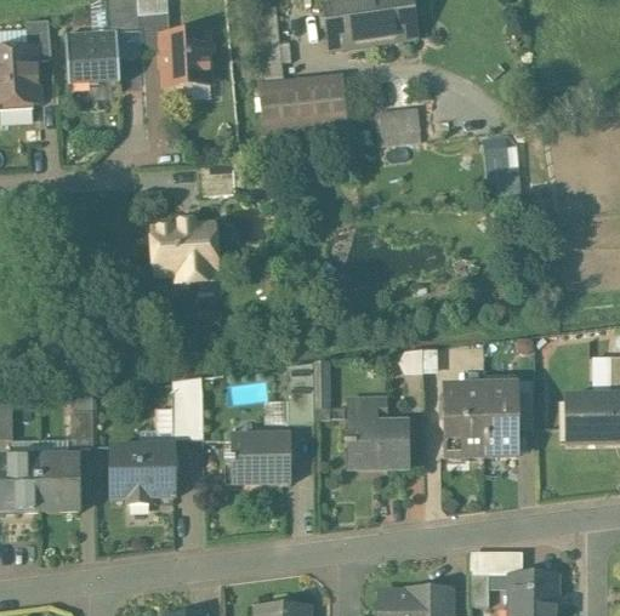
[(107,0),(109,32),(118,32),(118,33),(141,32),(140,16),(138,0),(107,0)]
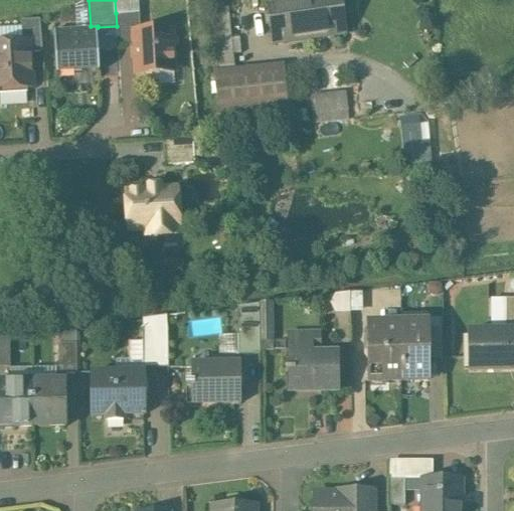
[(267,0),(273,39),(317,32),(312,0),(267,0)]
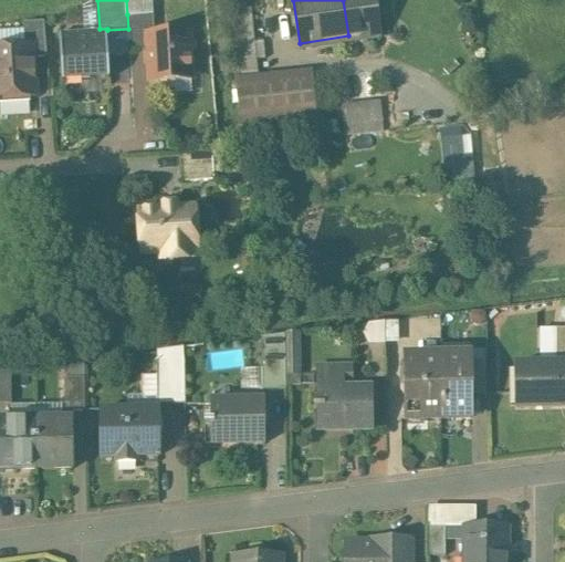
[(343,0),(348,35),(380,30),(375,0),(343,0)]
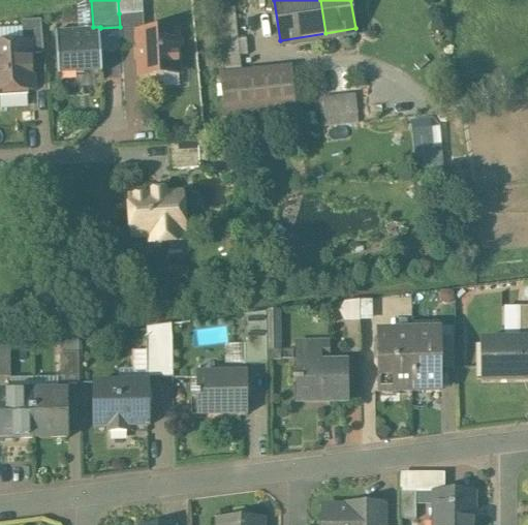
[(144,11),(119,13),(120,27),(121,47),(138,44),(137,30),(146,30),(144,11)]
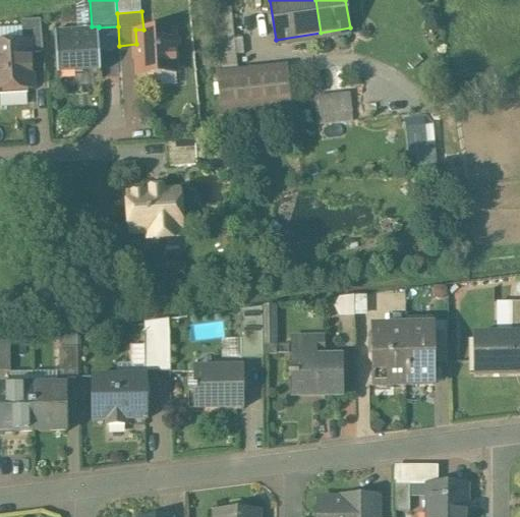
[(245,36),(234,35),(235,14),(227,13),(224,53),(244,54),(245,36)]
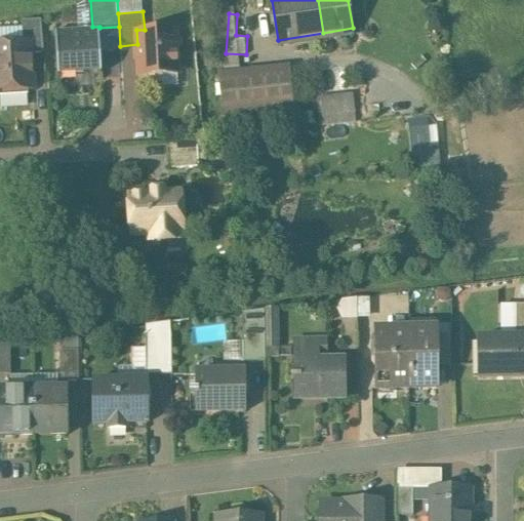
[(42,17),(23,18),(24,41),(31,40),(32,51),(44,50),(42,17)]
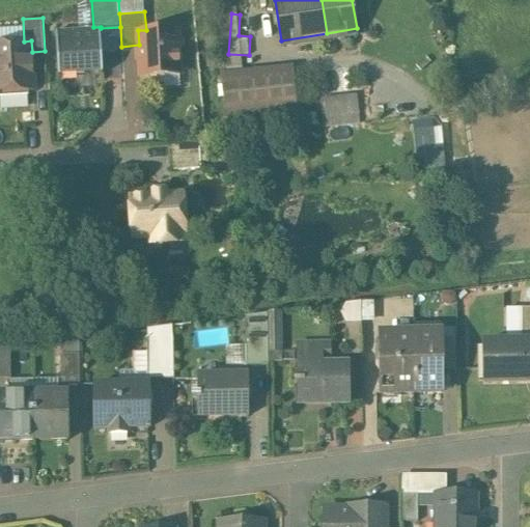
[(93,27),(56,30),(59,74),(61,74),(60,68),(102,66),(102,72),(104,72),(101,28),(101,27),(93,27)]
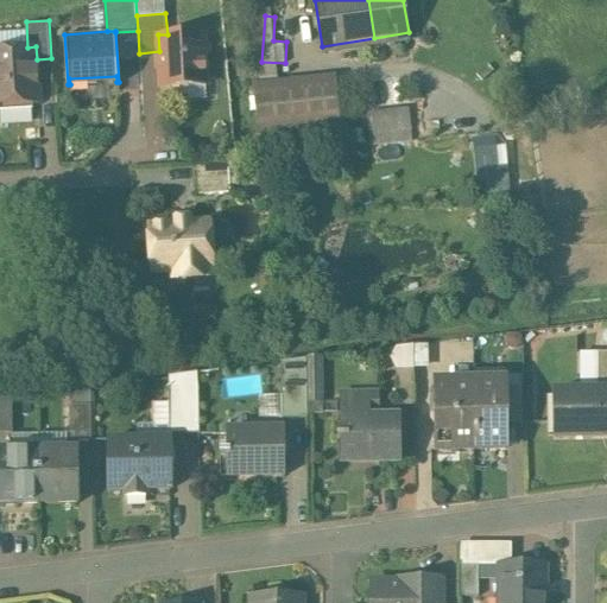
[(168,35),(158,35),(159,51),(162,86),(184,84),(184,80),(208,78),(206,55),(210,49),(210,44),(206,38),(204,32),(168,35)]
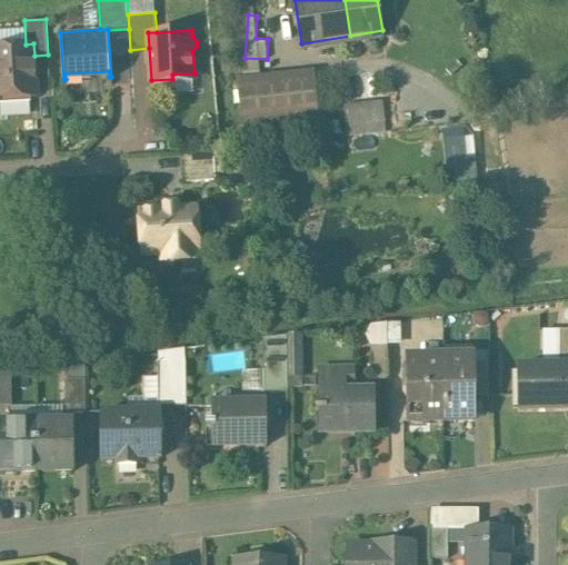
[(26,45),(0,46),(0,96),(37,93),(35,56),(33,43),(26,45)]
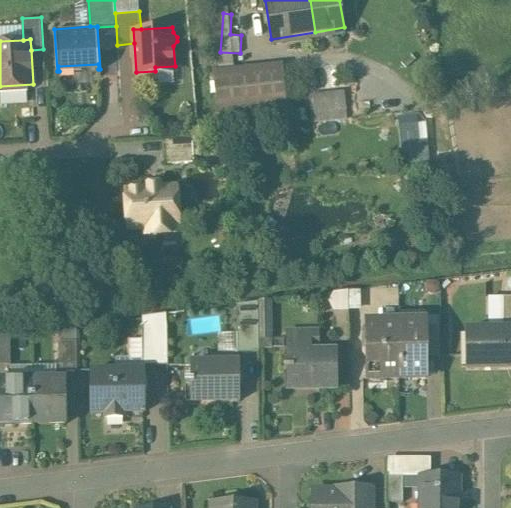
[(232,60),(214,62),(217,90),(235,88),(233,66),(232,60)]
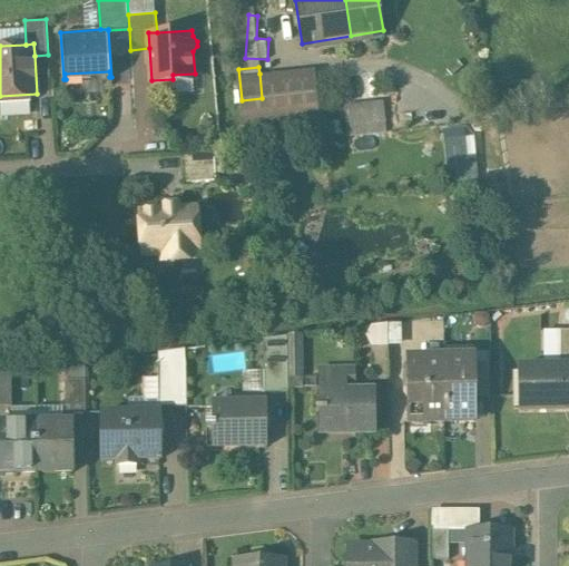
[(312,67),(260,74),(262,98),(264,118),(317,113),(312,67)]
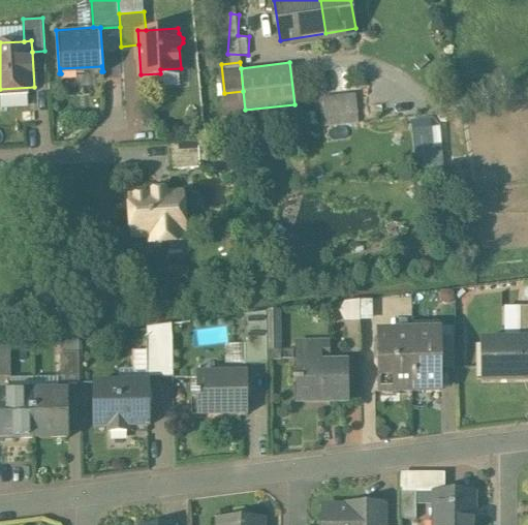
[(351,89),(320,94),(323,116),(354,112),(351,89)]
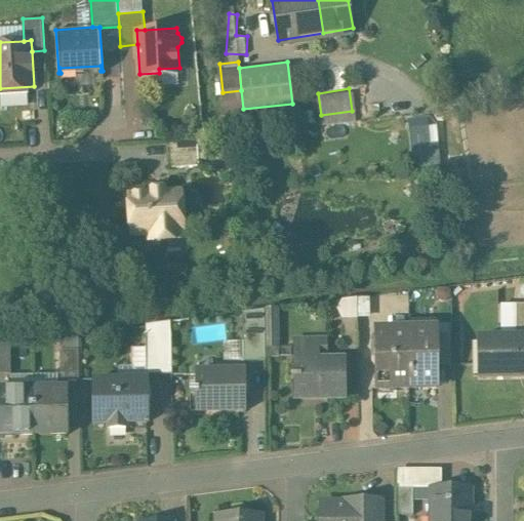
[(315,111),(313,93),(299,95),(303,113),(315,111)]
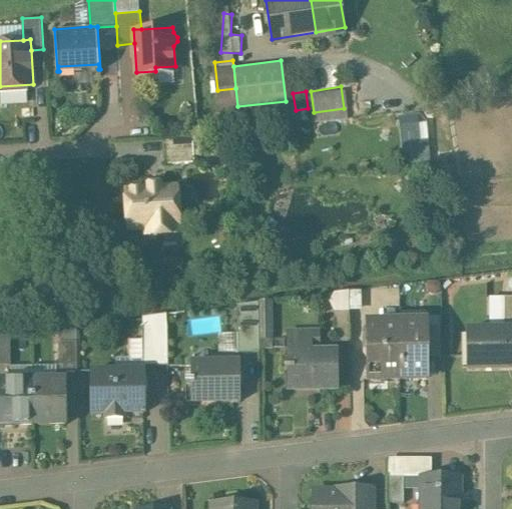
[(193,136),(164,138),(165,162),(194,160),(193,136)]
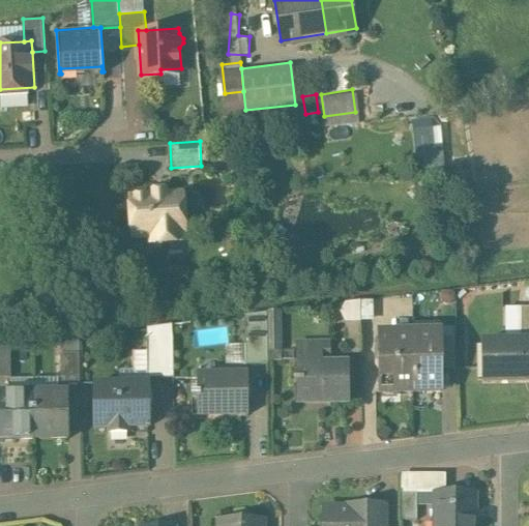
[(184,192),(130,195),(133,227),(148,226),(150,228),(151,238),(154,240),(166,240),(169,237),(184,236),(184,231),(186,231),(184,192)]
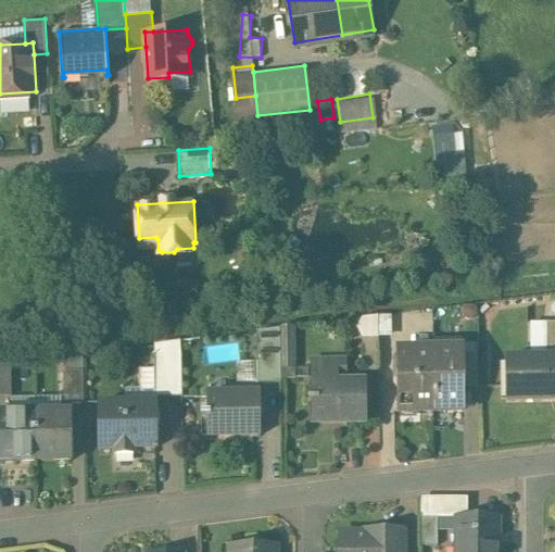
[(393,333),(393,312),(362,312),(362,331),(393,333)]
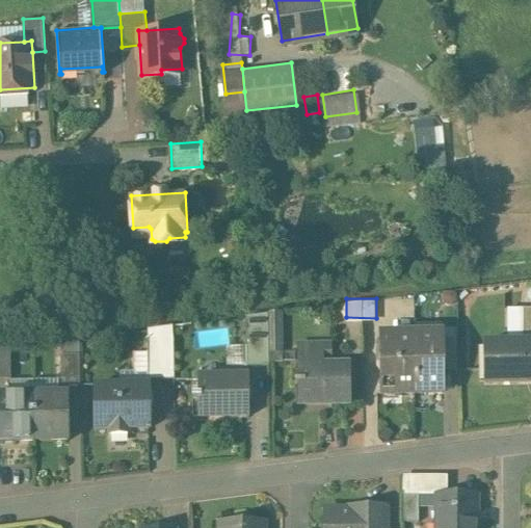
[(530,306),(522,306),(522,340),(530,339),(530,306)]
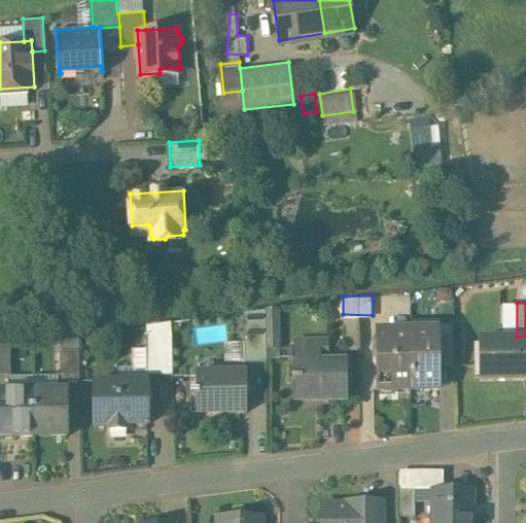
[(279,307),(266,309),(267,356),(280,356),(279,307)]
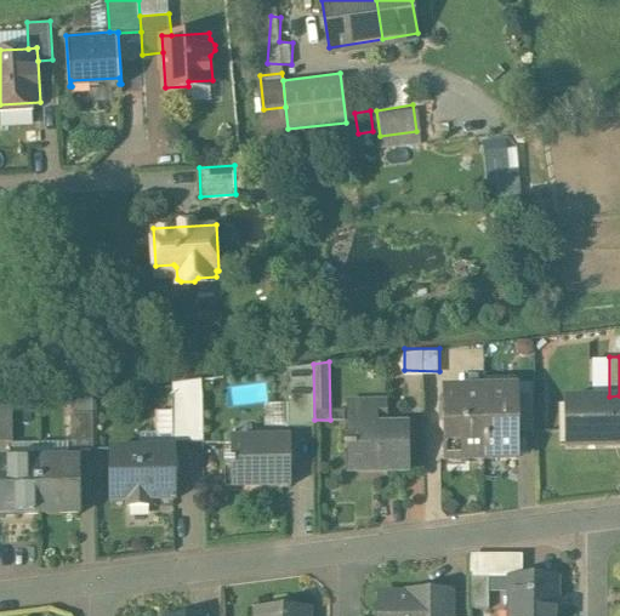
[(313,364),(289,366),(289,423),(314,423),(314,420),(313,364)]
